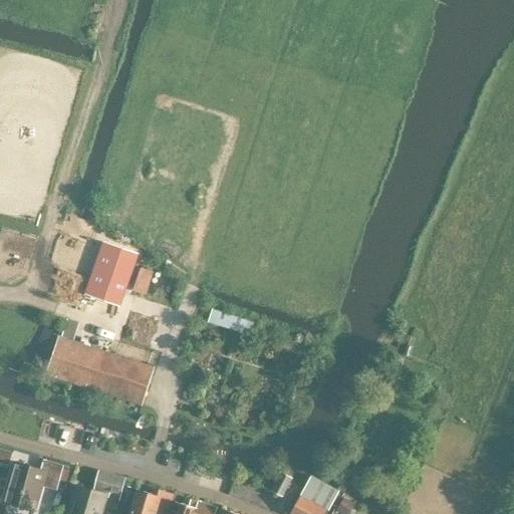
[(153,271),(141,267),(133,291),(145,295),(153,271)]
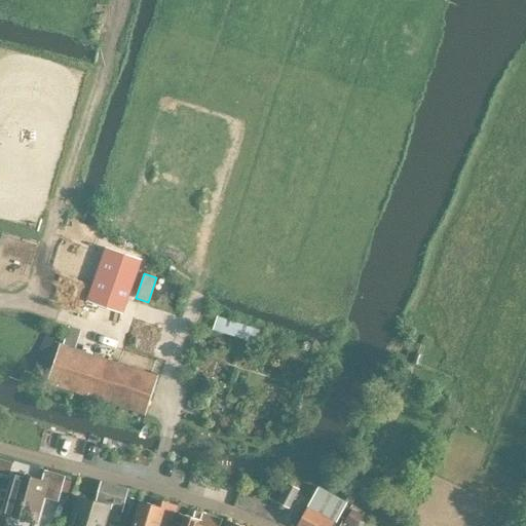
[(94,301),(88,316),(95,318),(100,303),(94,301)]
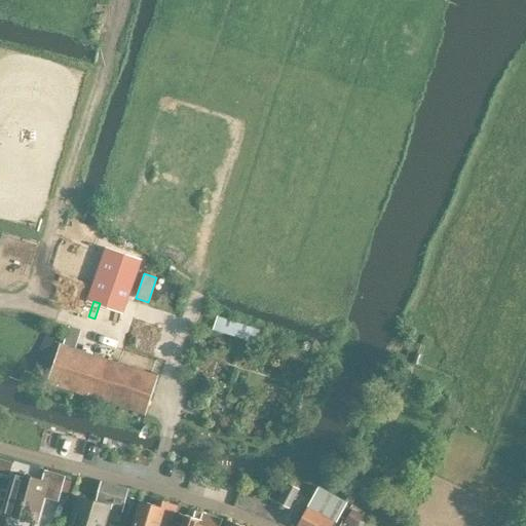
[(217,316),(212,329),(254,342),(255,343),(259,330),(217,316)]
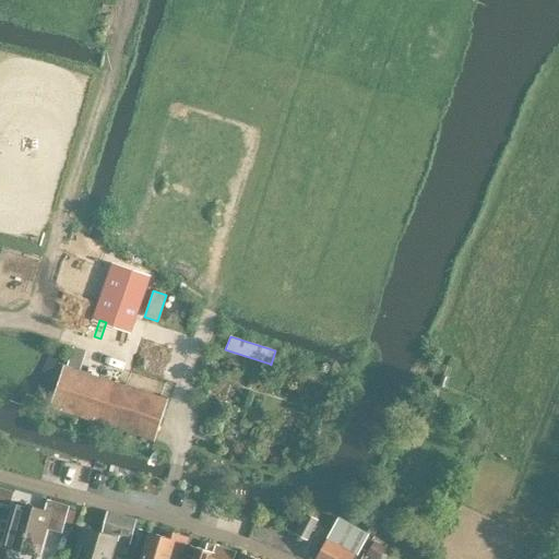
[(221,365),(219,372),(227,375),(228,367),(221,365)]
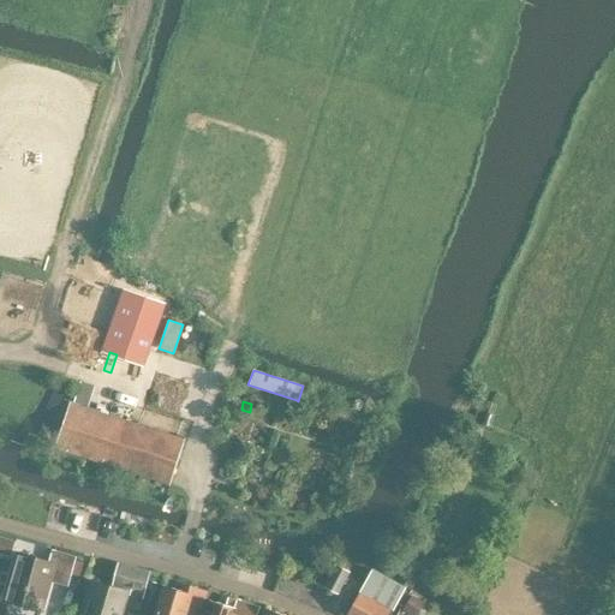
[(70,402),(54,448),(169,485),(184,440),(70,402)]
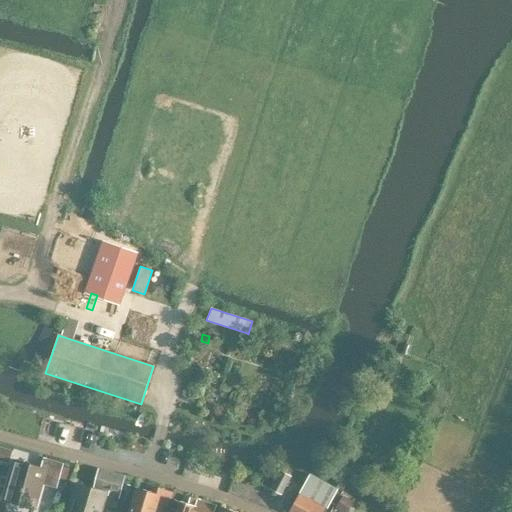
[(37,481),(12,473),(1,510),(8,511),(32,511),(38,496),(53,500),(61,476),(41,469),(37,481)]
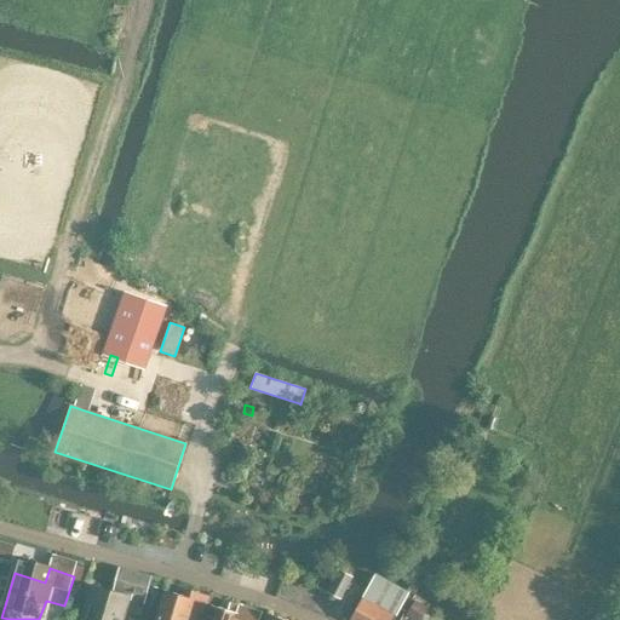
[(151,577),(119,568),(113,590),(131,595),(130,600),(144,603),(151,577)]
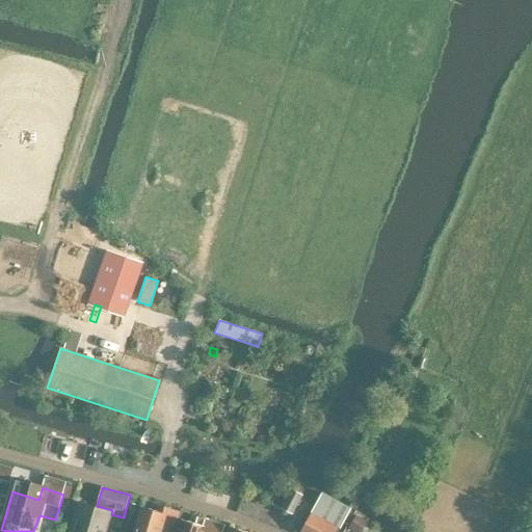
[(292,514),(302,495),(291,488),(281,508),(292,514)]
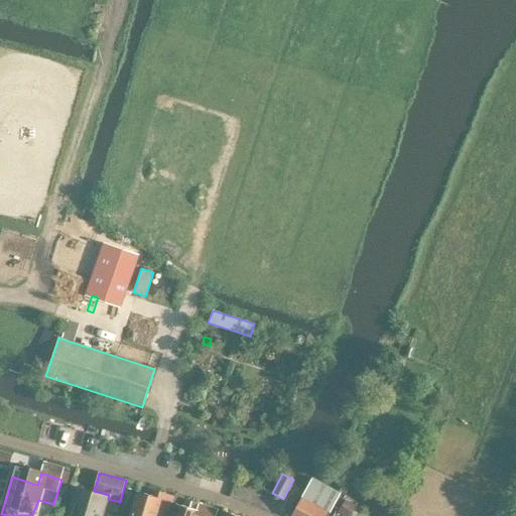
[(327,515),(340,494),(338,492),(311,478),(290,515),(327,515)]
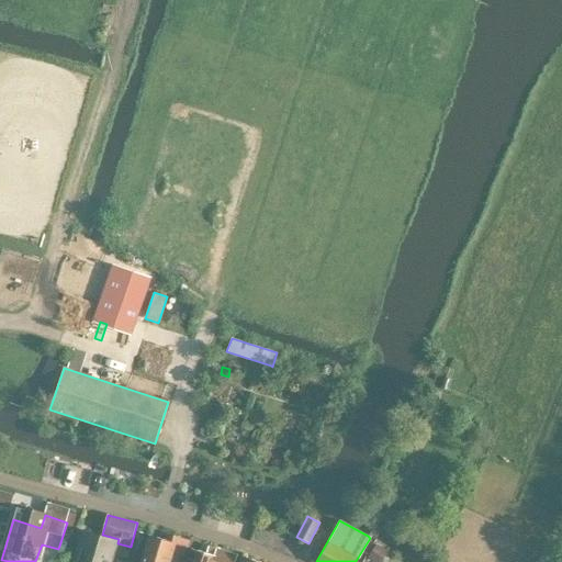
[(85,531),(75,561),(109,561),(116,541),(85,531)]
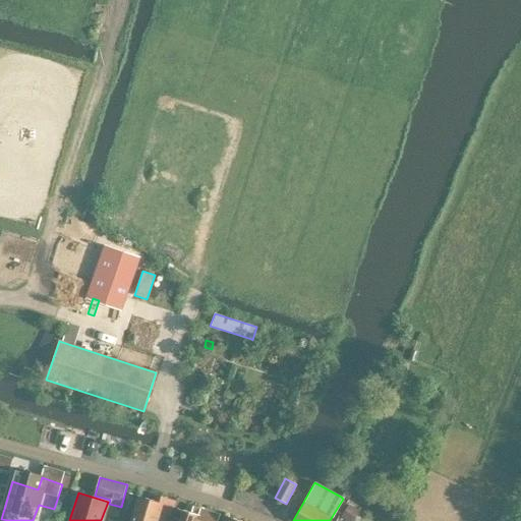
[(169,520),(176,501),(154,494),(152,500),(138,497),(130,520),(169,520)]
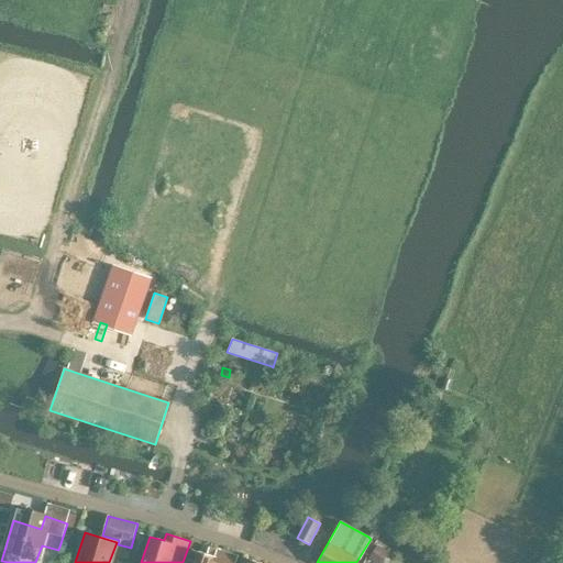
[(379,562),(384,562),(392,552),(379,545),(371,558),(379,562)]
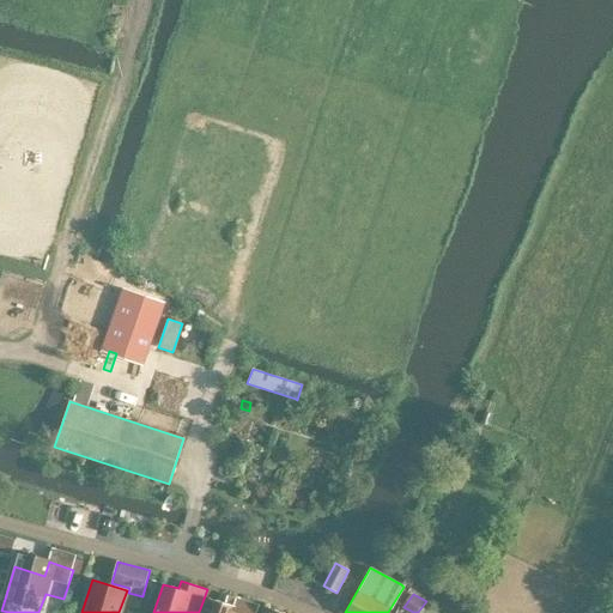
[(225,604),(208,599),(204,612),(255,612),(259,606),(226,596),(225,604)]
